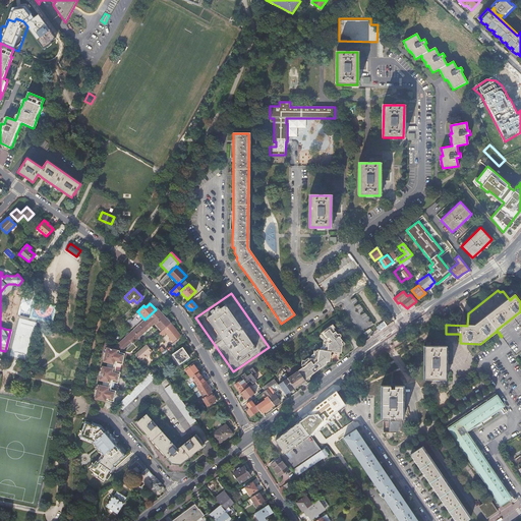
[(162,332),(163,330),(171,324),(169,322),(166,319),(164,315),(157,308),(156,309),(145,320),(116,345),(123,352),(127,347),(131,352),(136,347),(132,343),(135,341),(136,339),(138,338),(142,334),(145,332),(146,331),(148,329),(149,328),(151,327),(154,324),(156,325),(157,327),(159,328),(160,330),(161,330),(162,332)]
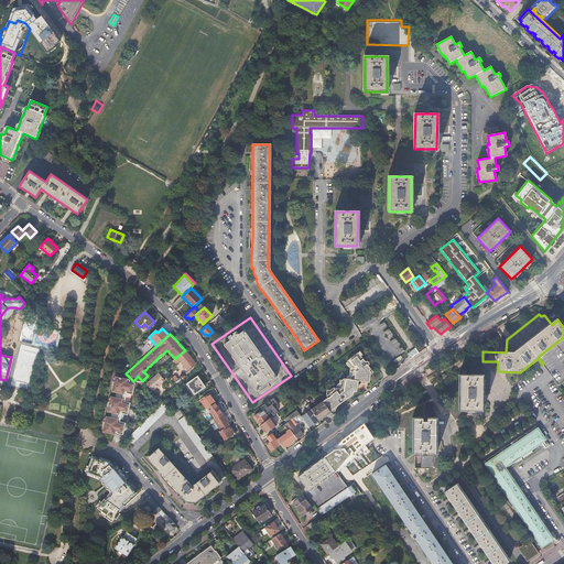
[(563,379),(563,337),(538,357),(543,364),(542,365),(557,384),(563,379)]
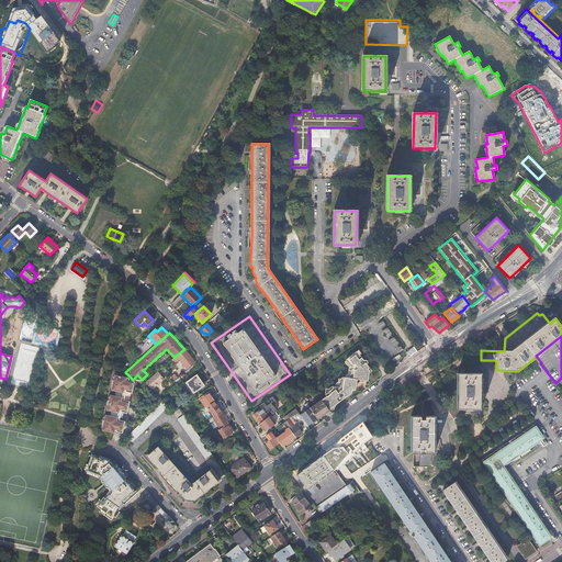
[(192,360),(184,349),(176,356),(175,358),(171,360),(173,363),(179,359),(183,364),(182,366),(183,368),(186,367),(187,369),(194,362),(192,360)]
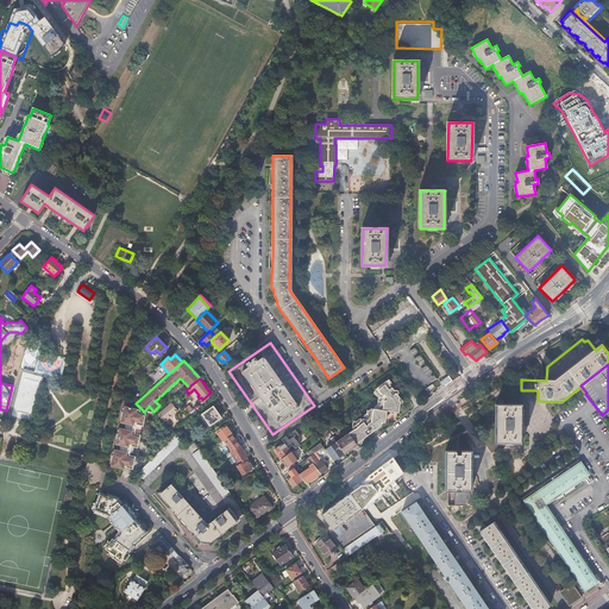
[(364,416),(364,419),(360,419),(357,421),(353,421),(352,427),(355,429),(349,433),(357,445),(363,440),(363,439),(366,435),(366,434),(368,434),(369,434),(370,433),(370,432),(371,433),(375,429),(376,429),(385,424),(384,422),(387,410),(391,412),(399,413),(400,403),(402,402),(397,394),(397,393),(397,391),(397,390),(396,390),(395,390),(394,390),(390,384),(391,383),(389,378),(374,389),(376,391),(375,393),(378,397),(377,406),(375,406),(374,408),(371,408),(369,409),(369,410),(366,410),(366,414),(364,416)]
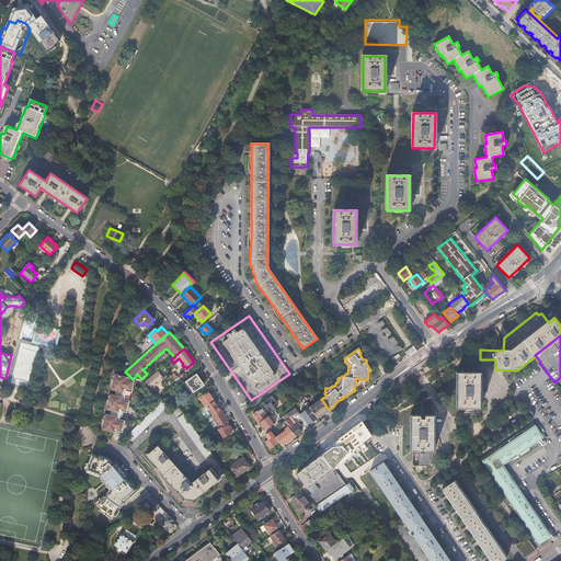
[(150,388),(151,389),(163,378),(157,370),(145,381),(150,388)]
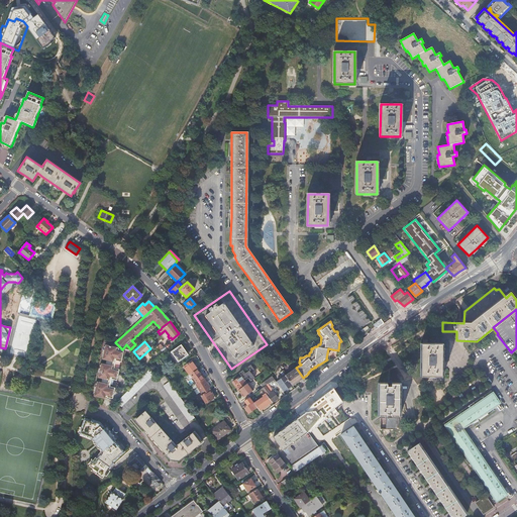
[(94,387),(94,390),(95,391),(94,394),(94,396),(95,396),(100,397),(107,399),(107,397),(112,398),(115,388),(112,387),(109,387),(110,386),(111,382),(111,379),(116,380),(119,370),(114,369),(116,360),(121,362),(123,351),(124,349),(128,350),(130,349),(126,344),(122,349),(115,342),(111,346),(106,345),(105,347),(104,350),(103,349),(102,353),(104,353),(103,357),(102,358),(106,359),(105,365),(101,364),(101,366),(100,369),(99,369),(98,371),(98,372),(99,373),(99,376),(98,378),(102,378),(101,381),(101,383),(100,383),(97,382),(97,384),(96,387),(94,387)]
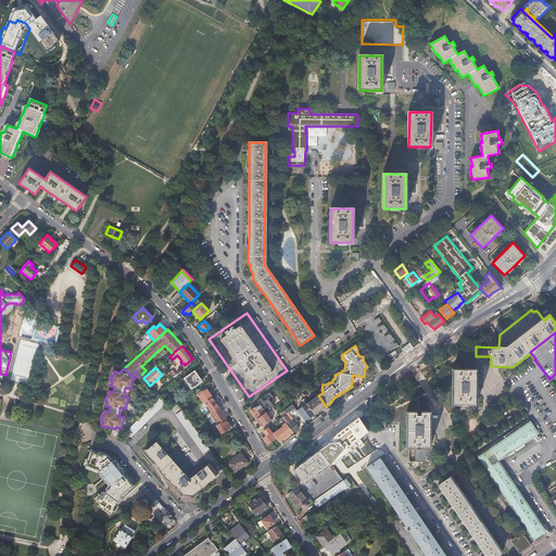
[(454,369),(454,404),(463,404),(463,402),(467,402),(467,404),(476,404),(477,369),(467,369),(467,371),(463,371),(463,369),(454,369)]
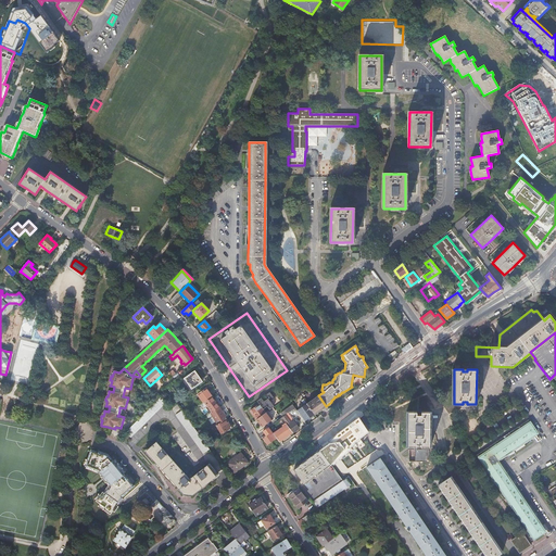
[(202,382),(200,380),(193,370),(192,370),(193,371),(184,379),(191,390),(201,382),(202,382)]
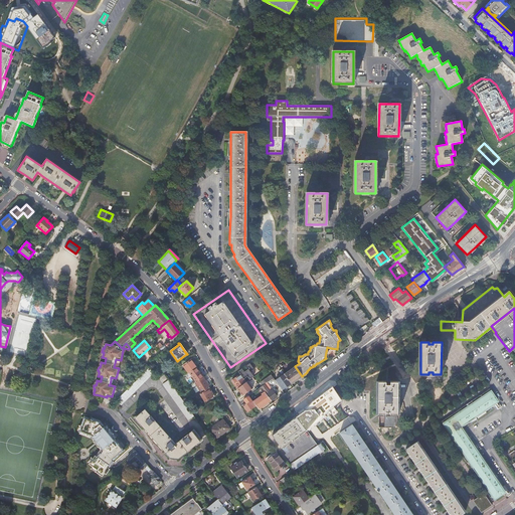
[(182,365),(188,373),(189,372),(196,367),(193,363),(190,359),(182,365)]
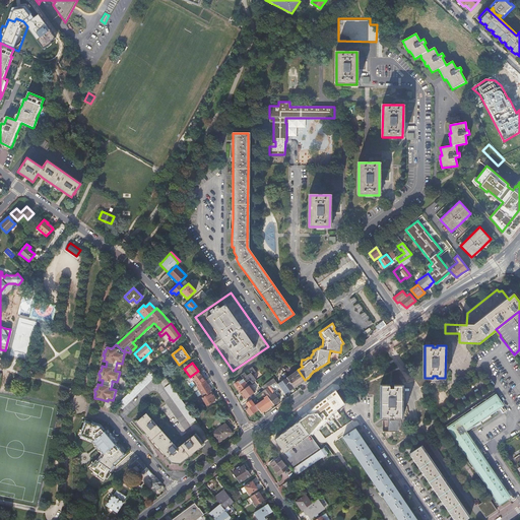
[(256,373),(252,367),(248,370),(250,373),(247,376),(244,372),(241,375),(242,377),(243,378),(246,383),(250,380),(252,383),(256,380),(253,375),(256,373)]
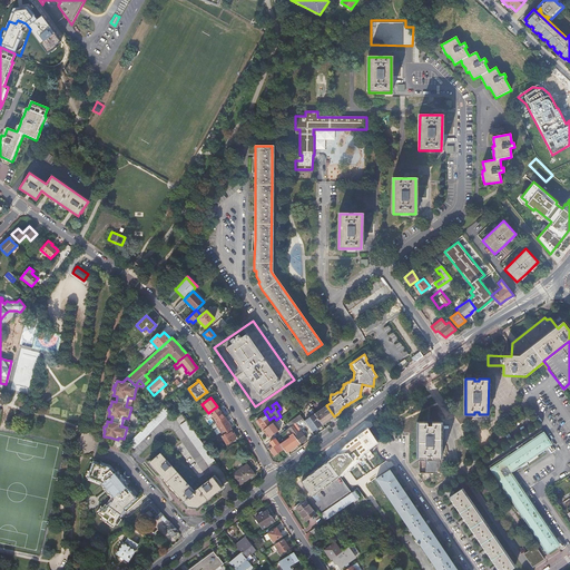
[(332,419),(334,416),(326,405),(315,414),(322,424),(323,425),(332,419)]
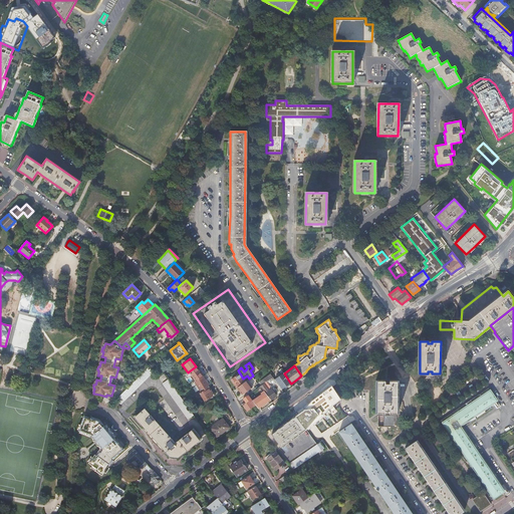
[(195,380),(203,376),(199,370),(196,366),(189,371),(195,380)]
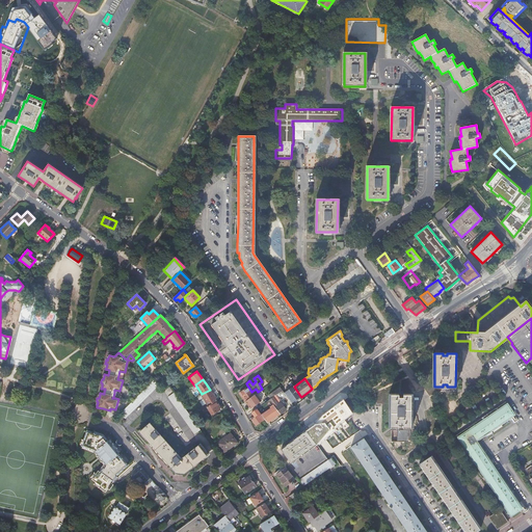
[(158,386),(154,380),(129,403),(122,410),(120,414),(125,419),(158,386)]
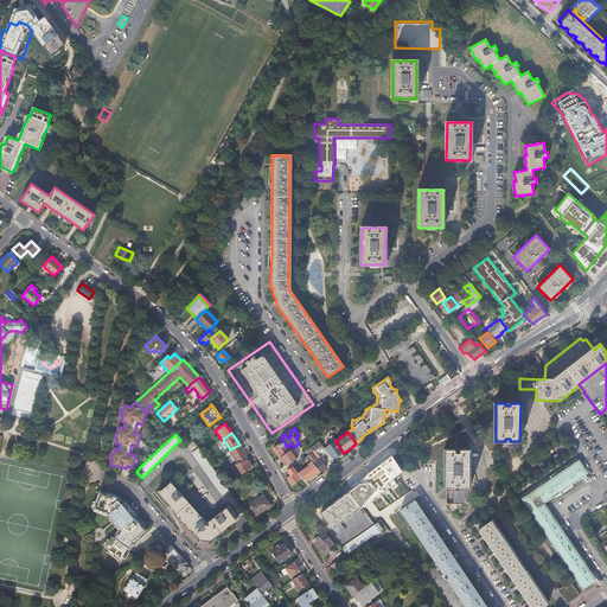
[(280,458),(289,451),(287,447),(283,441),(273,448),(280,458)]
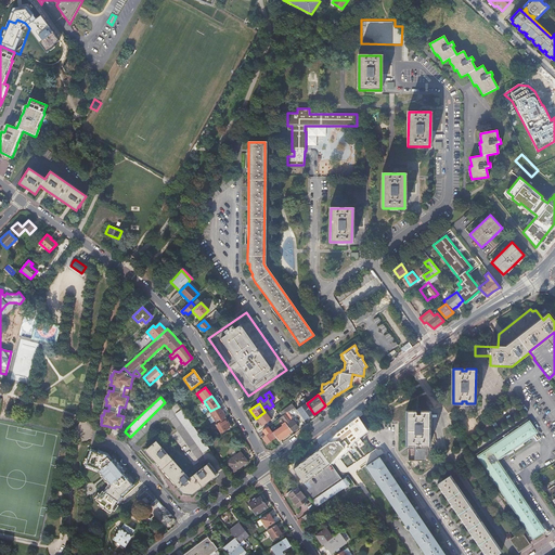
[(313,413),(307,403),(296,410),(299,413),(304,421),(309,416),(313,413)]
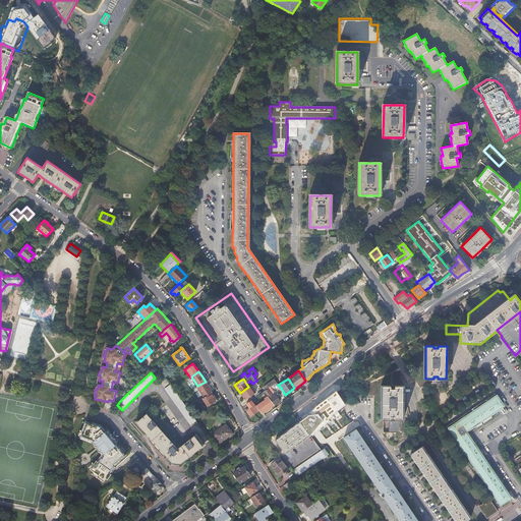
[(274,380),(264,387),(266,390),(276,382),(274,380)]
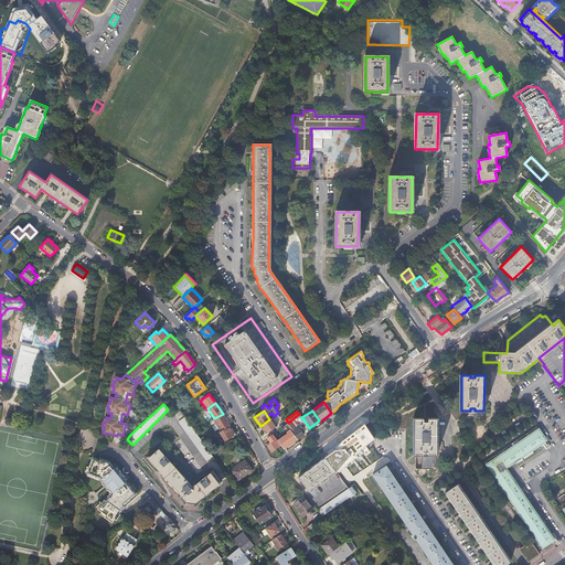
[(230,425),(225,418),(223,414),(214,418),(213,419),(215,424),(219,428),(221,430),(230,425)]
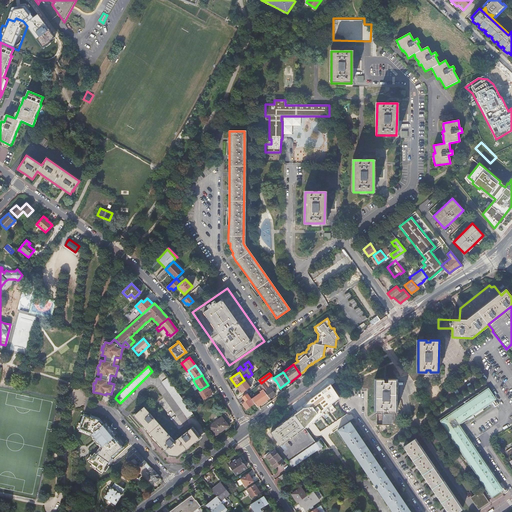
[(193,414),(190,410),(183,400),(176,391),(170,383),(167,377),(161,381),(187,417),(193,414)]
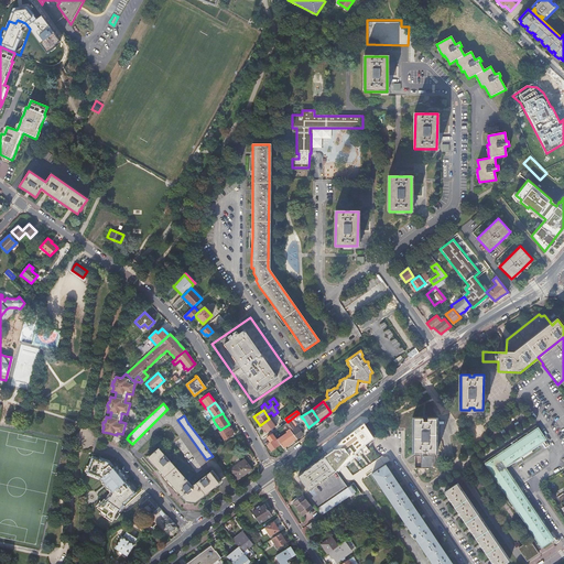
[(277,425),(271,418),(269,419),(260,425),(266,433),(271,430),(277,425)]
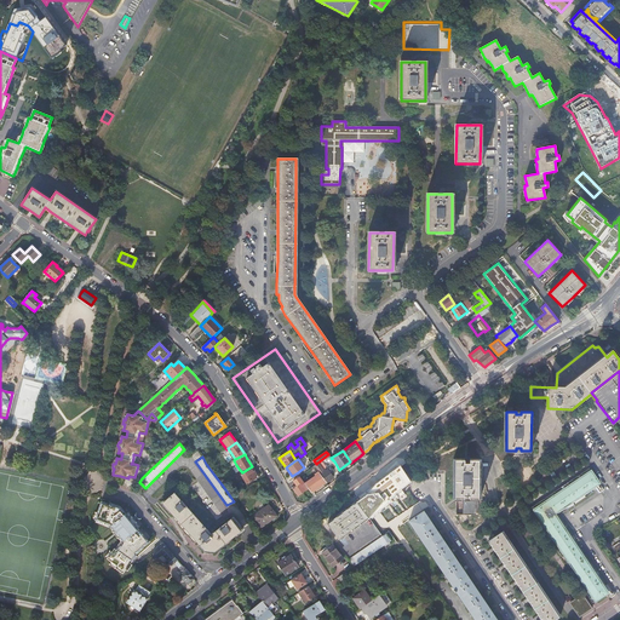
[(455,459),(454,498),(464,498),(464,494),(469,494),(470,498),(478,498),(480,459),(470,459),(470,461),(465,461),(465,459),(455,459)]
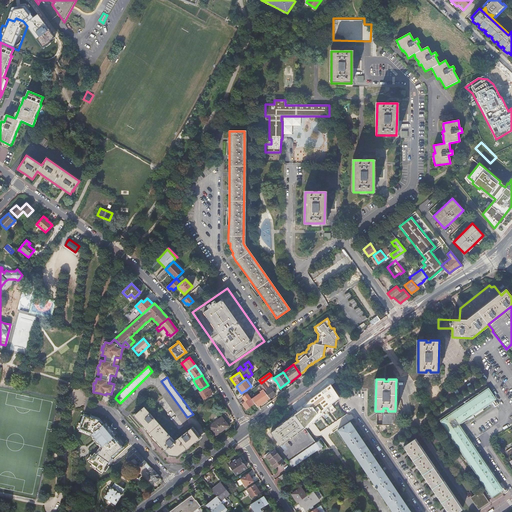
[(263,390),(269,398),(275,394),(274,392),(275,391),(273,389),(272,390),(270,387),(269,388),(267,389),(262,382),(259,384),(263,390)]
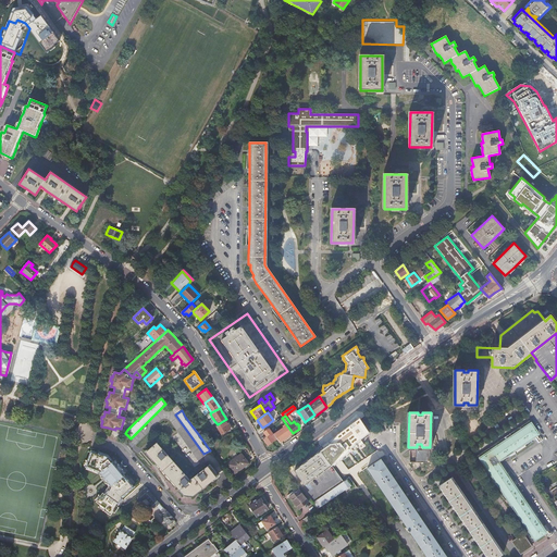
[(218,424),(217,425),(221,433),(230,429),(229,426),(230,425),(229,424),(226,419),(218,424)]
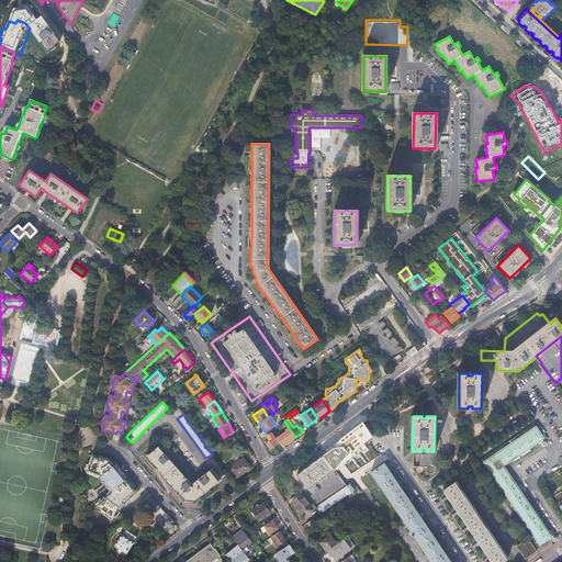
[(332,449),(323,456),(334,470),(348,460),(349,461),(367,448),(363,444),(370,439),(359,425),(329,447),(332,449)]
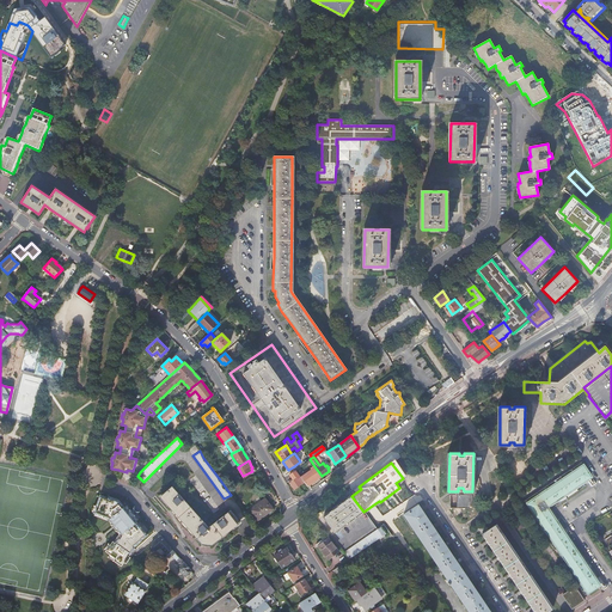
[(591,477),(583,465),(527,503),(588,593),(600,585),(604,589),(607,587),(600,576),(597,580),(546,507),(591,477)]
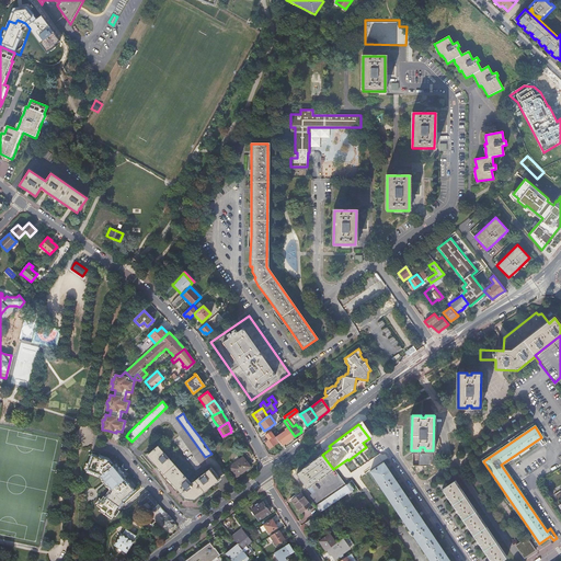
[(294,442),(297,438),(295,436),(288,427),(275,437),(278,442),(284,448),(285,447),(283,444),(287,442),(292,438),(294,442)]
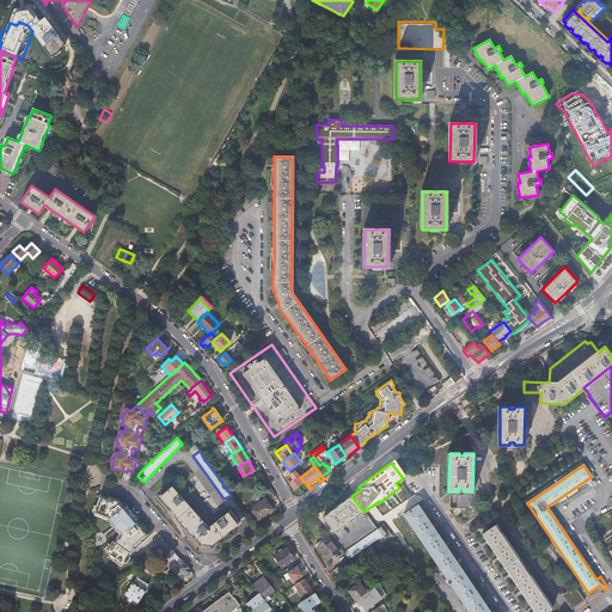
[(304,482),(300,477),(295,470),(289,475),(293,479),(291,481),(289,482),(294,489),(304,482)]
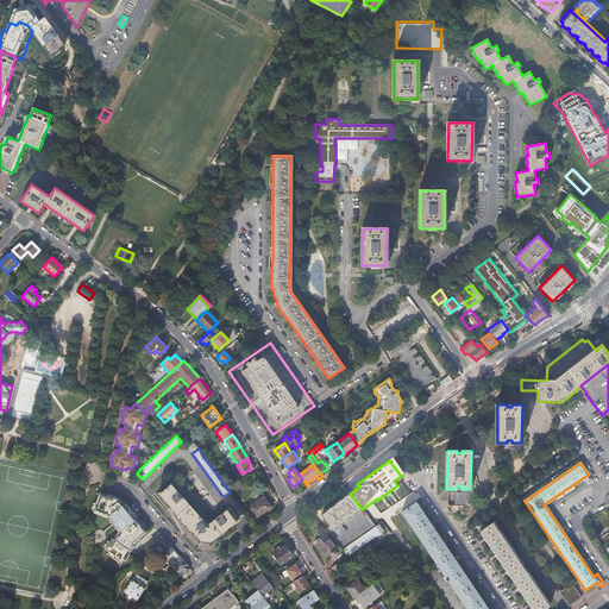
[(212,540),(217,537),(219,534),(226,529),(230,526),(238,520),(236,516),(230,508),(207,525),(171,484),(169,487),(212,540)]
